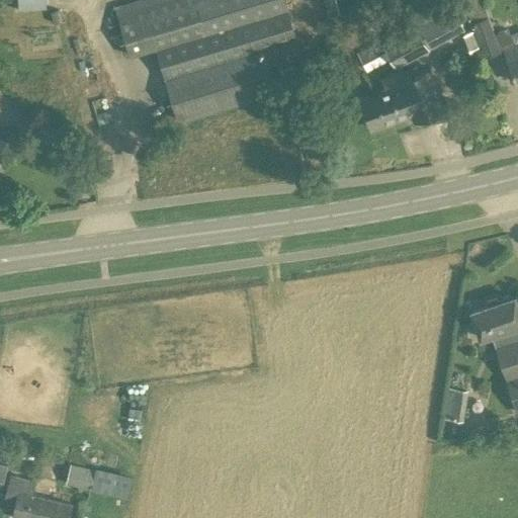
[(179,119),(274,91),(267,66),(301,55),(284,0),(136,0),(114,6),(130,57),(157,49),(179,119)]
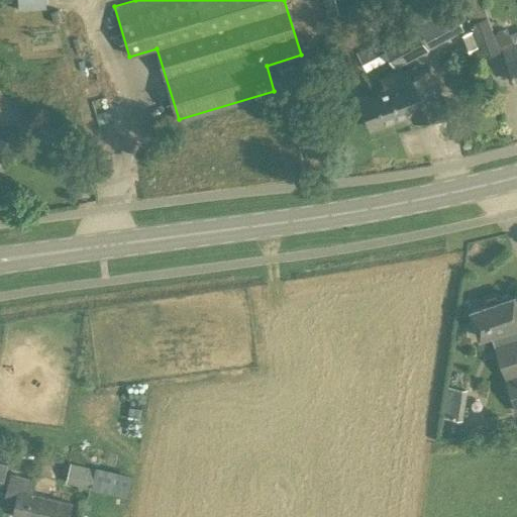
[(445,0),(411,18),(413,22),(379,39),(356,54),(369,75),(391,61),(396,69),(463,29),(446,0),(445,0)]
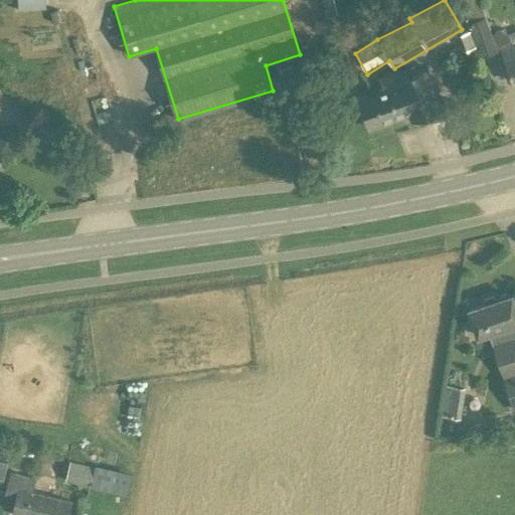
[(514,81),(514,41),(511,43),(505,29),(491,34),(478,0),(460,0),(481,56),(498,51),(497,49),(500,48),(504,60),(506,59),(514,82),(514,81)]
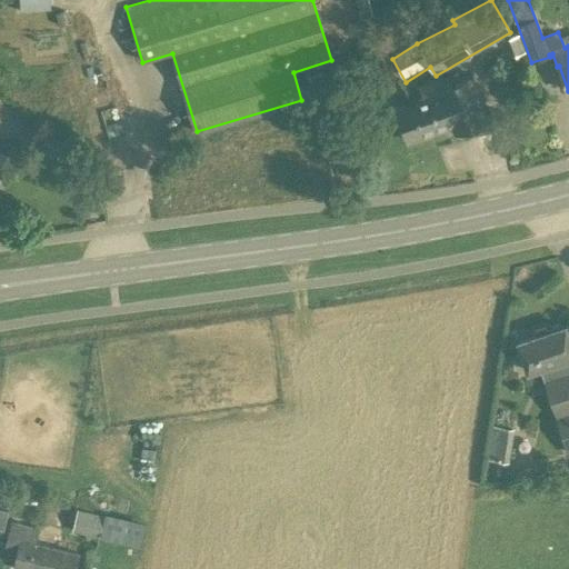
[(405,8),(396,11),(401,29),(411,26),(405,8)]
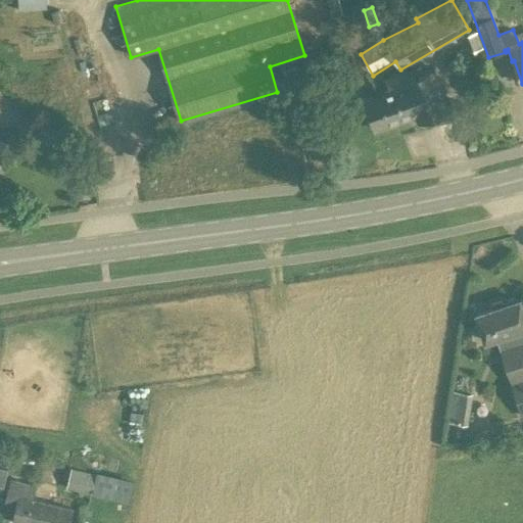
[(418,66),(400,73),(416,114),(420,123),(447,111),(431,70),(421,75),(418,66)]
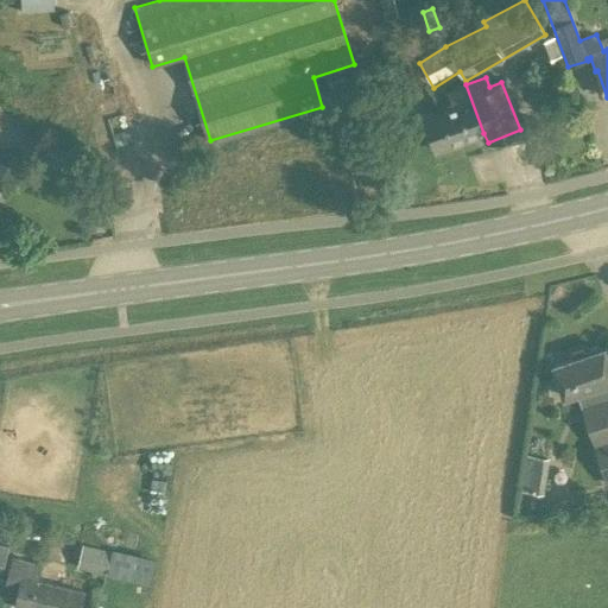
[(437,149),(483,133),(466,84),(448,92),(451,102),(423,114),(437,149)]
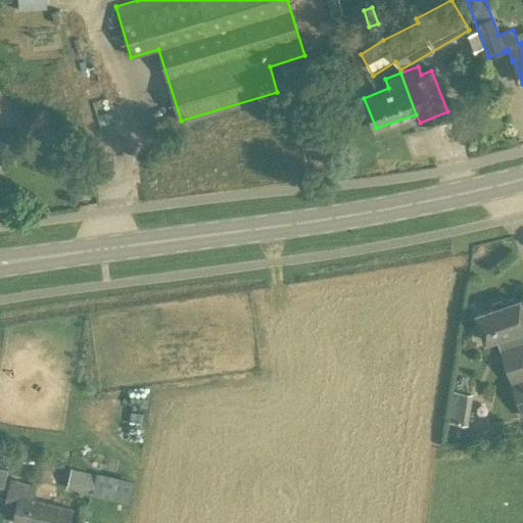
[(311,93),(304,87),(290,100),(296,107),(311,93)]
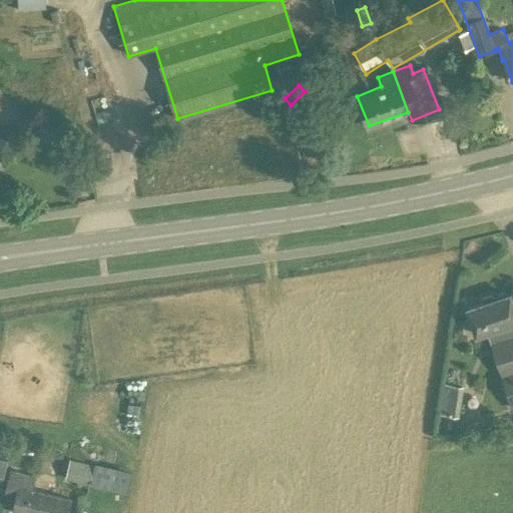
[(0,131),(0,150),(17,147),(13,129),(0,131)]
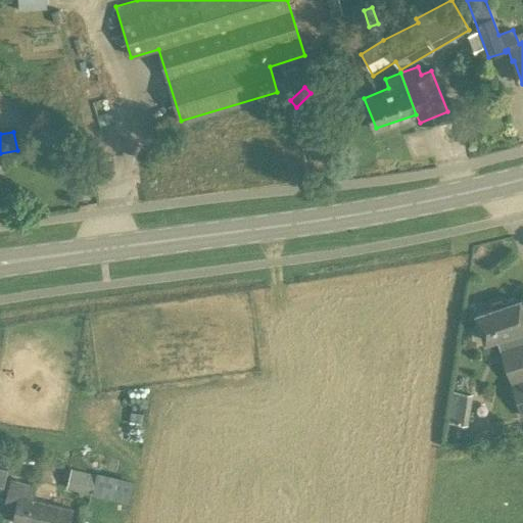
[(480,331),(495,326),(498,335),(496,336),(513,384),(515,383),(518,392),(515,394),(522,413),(522,312),(519,299),(504,304),(501,300),(490,304),(489,310),(475,314),(480,331)]
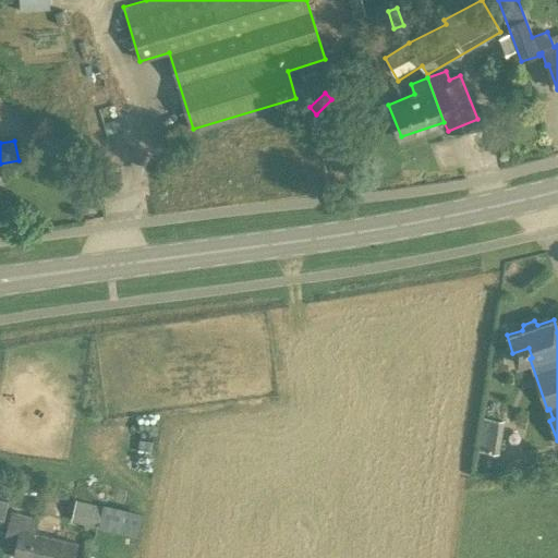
[(483,416),(478,449),(497,451),(502,420),(483,416)]
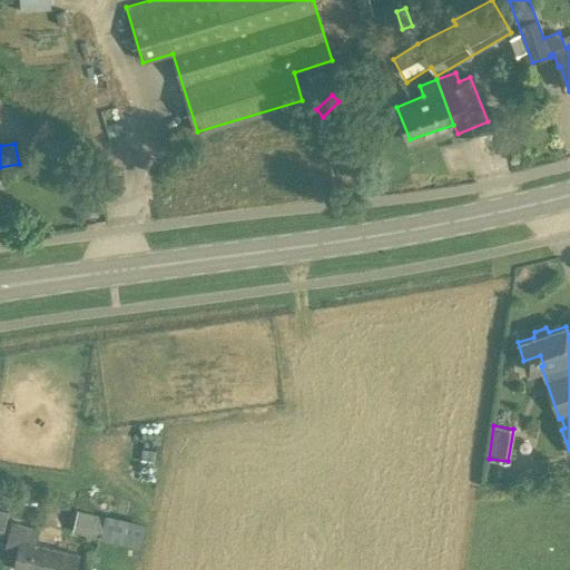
[(99,538),(105,516),(77,510),(72,532),(99,538)]
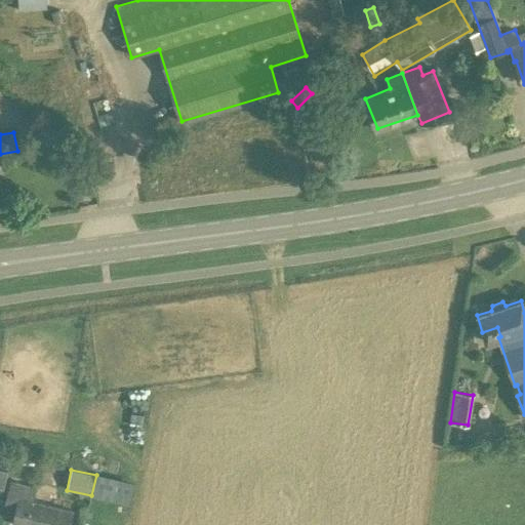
[(29,524),(68,524),(71,511),(32,501),(35,487),(9,482),(4,503),(15,508),(12,521),(29,524)]
